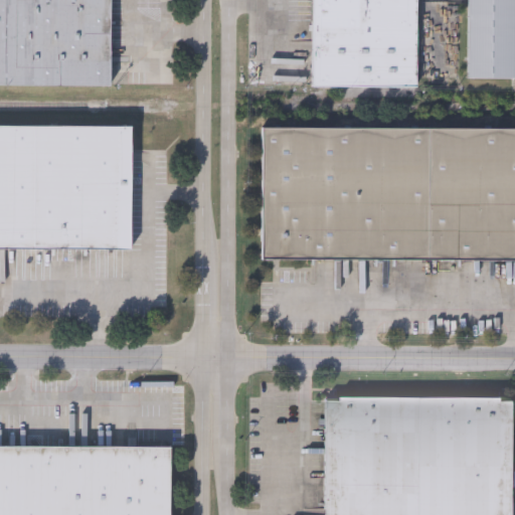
[(0,86),(0,0),(110,0),(110,87),(0,86)]
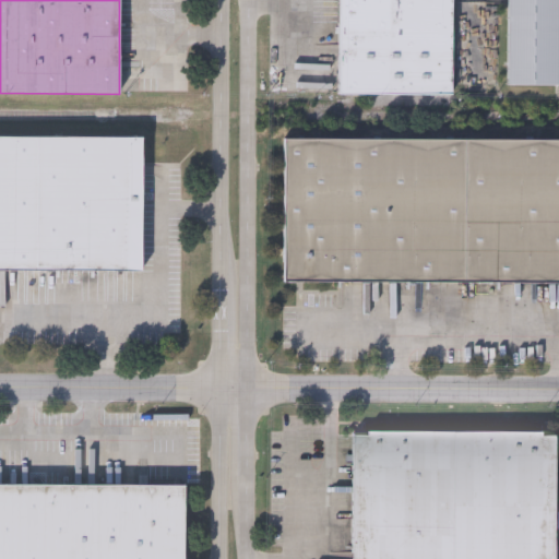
[(450,0),(450,94),(337,93),(337,0),(450,0)]
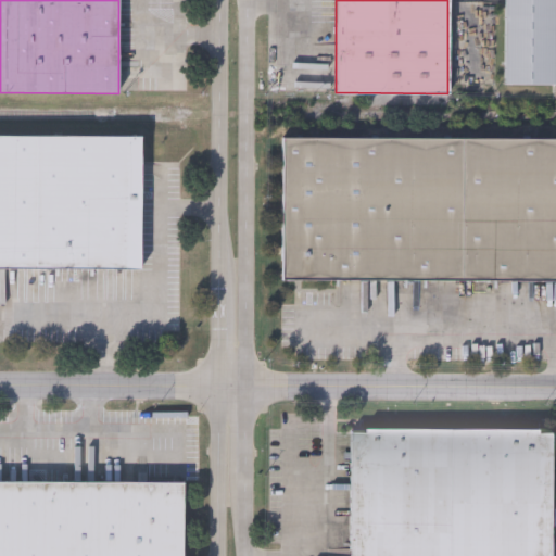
[(555,0),(555,85),(504,85),(504,0),(555,0)]
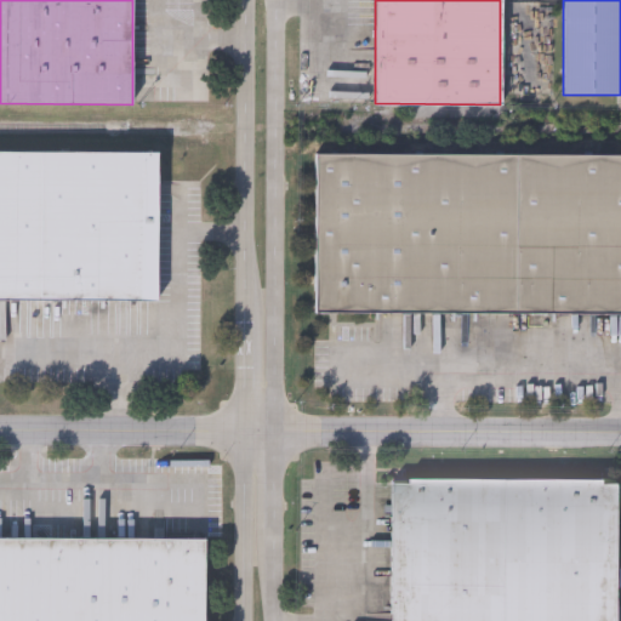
[(0,303),(0,154),(158,155),(157,305),(0,303)]
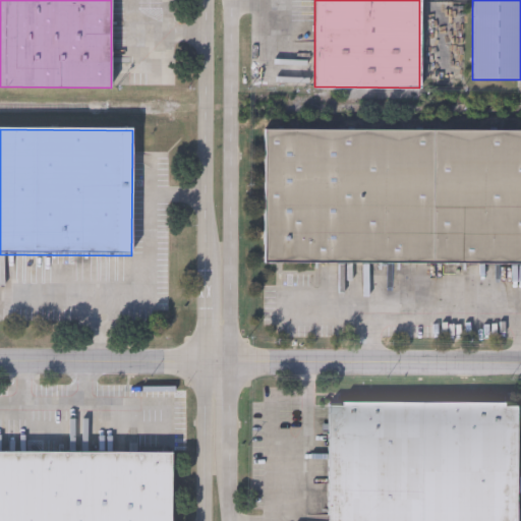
[(264,129),(520,129),(520,264),(263,264),(264,129)]
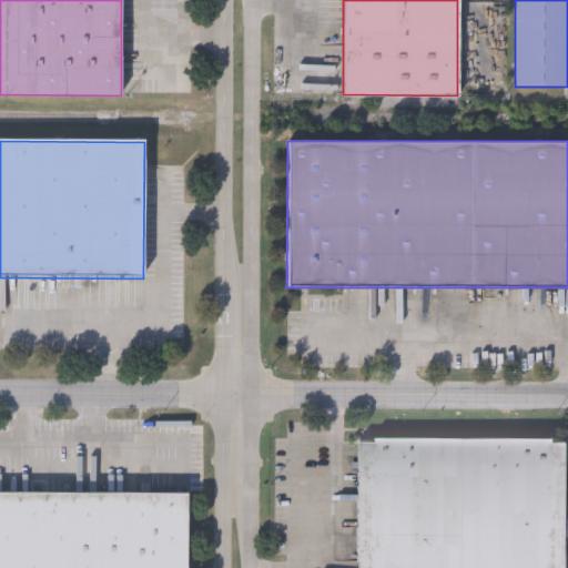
[(560,567),(355,567),(356,566),(355,566),(356,439),(561,440),(560,567)]
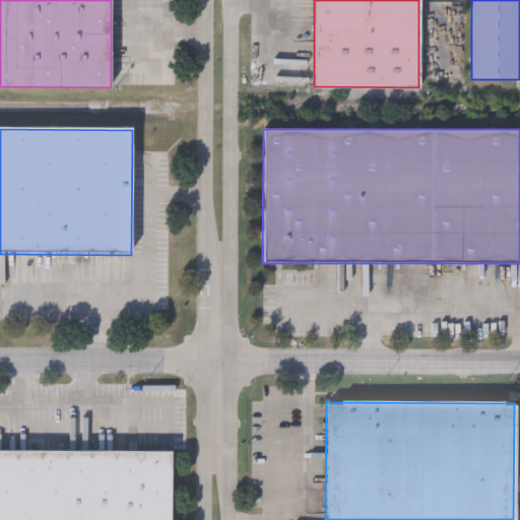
[(171,519),(0,519),(0,450),(171,451),(171,519)]
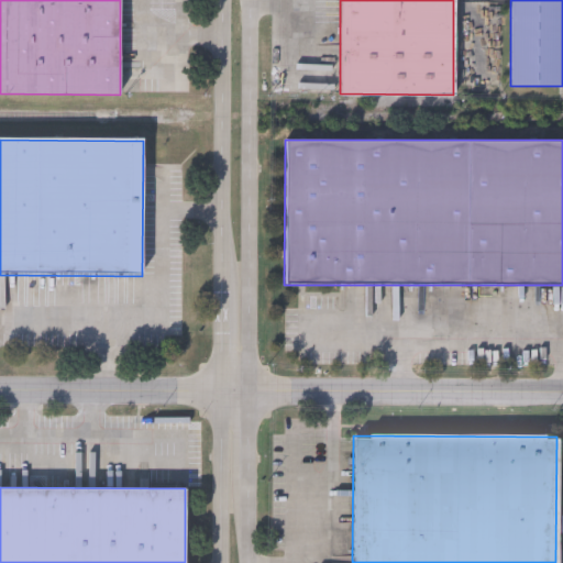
All buildings are outlined.
